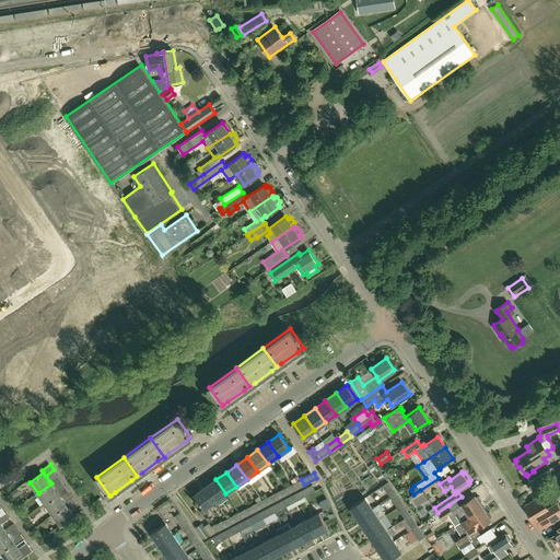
[(59,494),(57,491),(54,487),(61,480),(58,475),(49,481),(51,483),(38,493),(46,503),(59,494)]
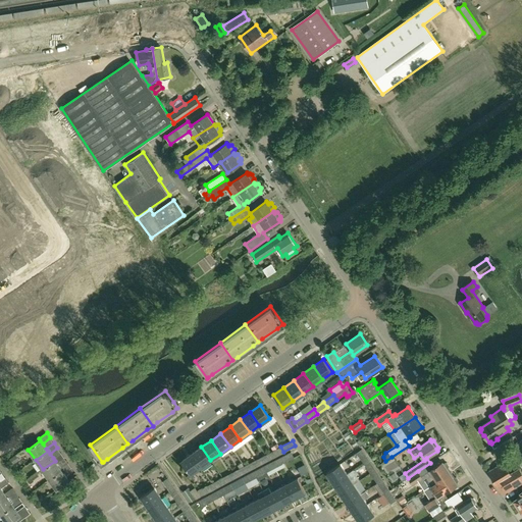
[(191,454),(201,467),(210,460),(201,447),(191,454)]
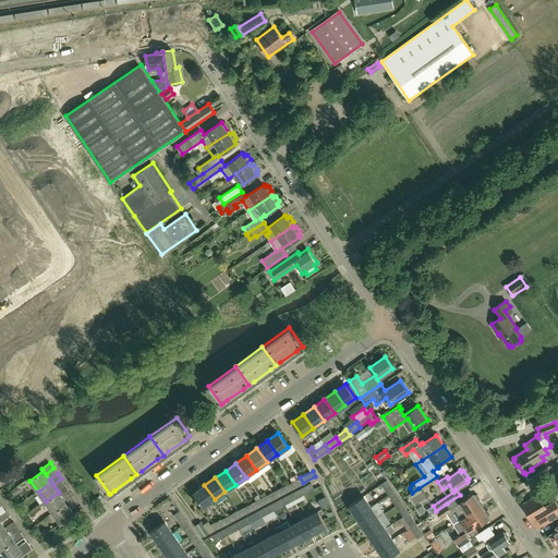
[(303,483),(300,477),(288,484),(291,489),(303,483)]
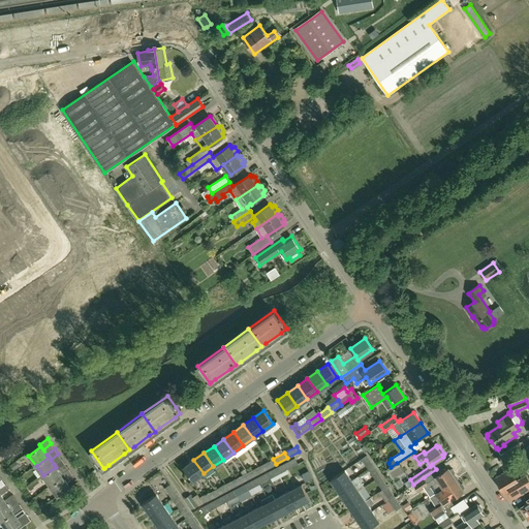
[(302,455),(289,461),(292,466),(298,463),(304,474),(310,471),(302,455)]
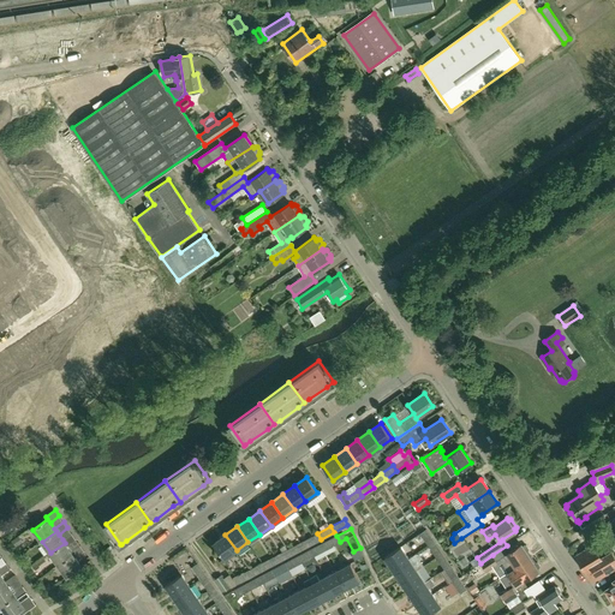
[(429,545),(435,542),(427,530),(421,533),(429,545)]
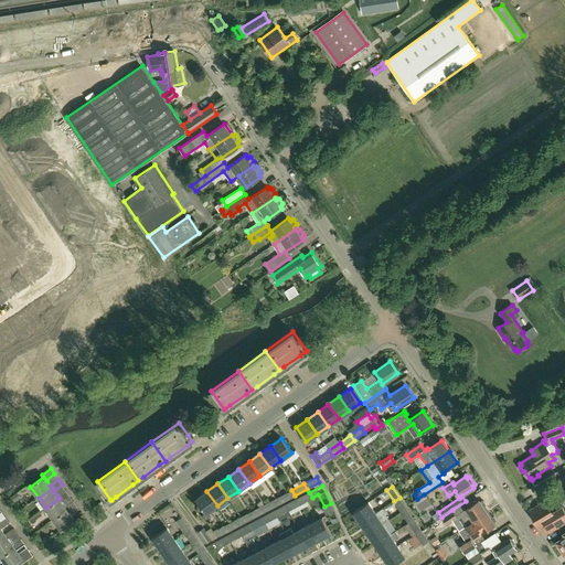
[(67,510),(65,507),(62,501),(70,496),(66,490),(57,496),(60,499),(46,508),(54,520),(67,510)]
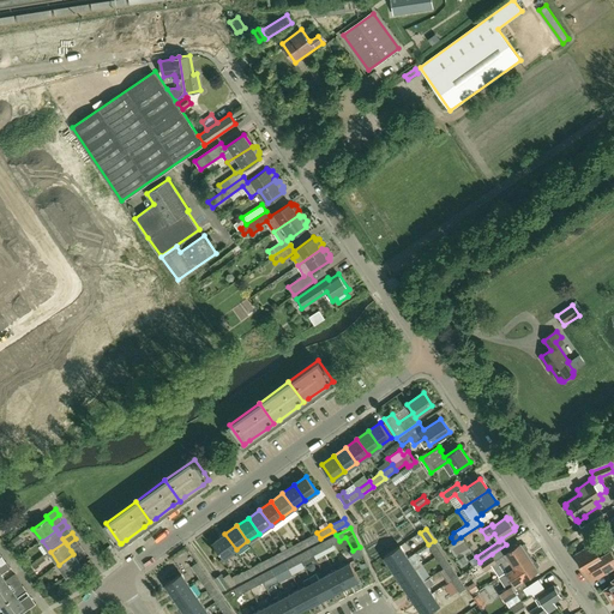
[(304,539),(307,546),(320,539),(317,533),(304,539)]
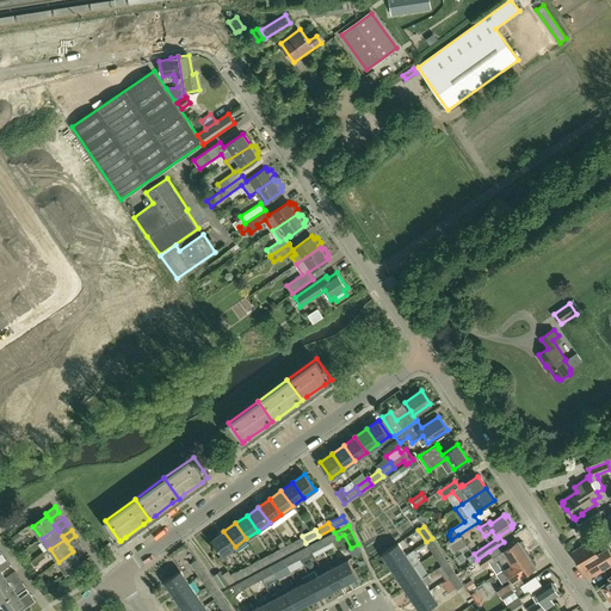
[(223,555),(235,547),(223,531),(211,539),(223,555)]
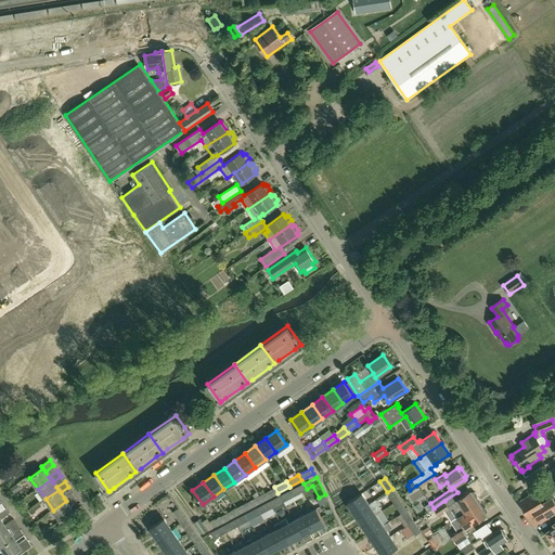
[(304,483),(292,489),(295,495),(307,489),(304,483)]
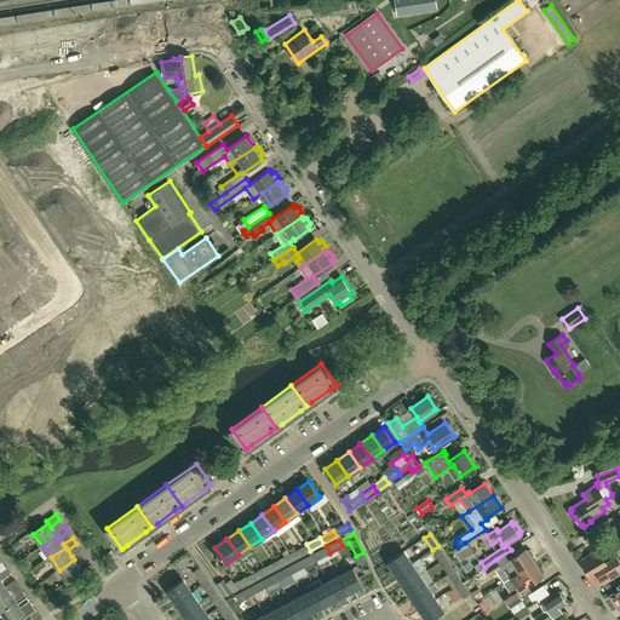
[(293,551),(297,557),(310,551),(306,544),(293,551)]
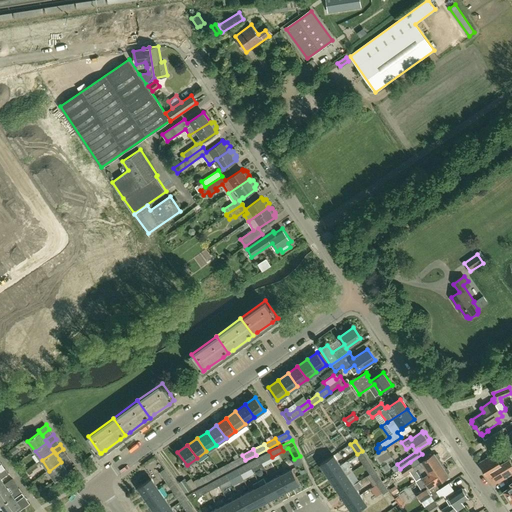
[(269,451),(259,457),(261,462),(272,457),(269,451)]
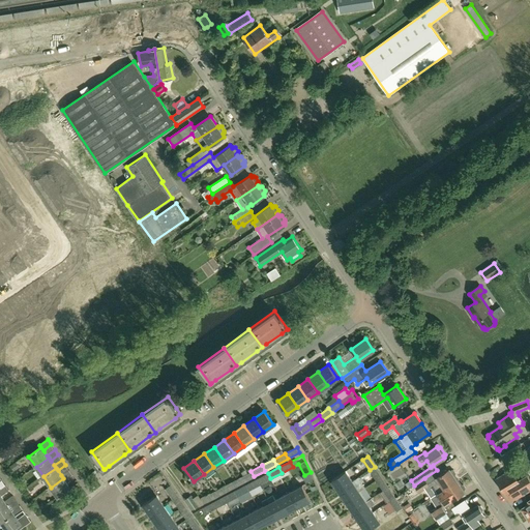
[(377,480),(381,476),(375,467),(370,470),(377,480)]
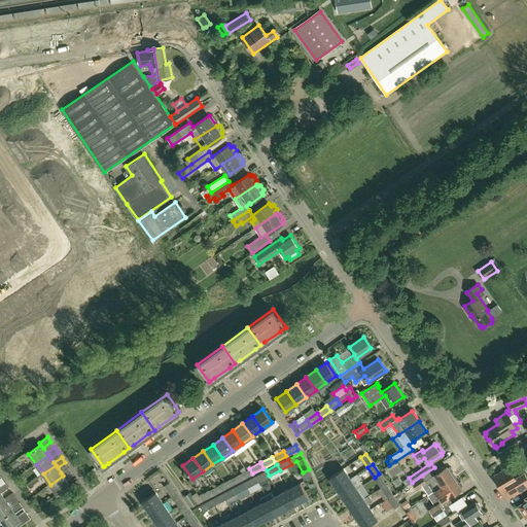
[(27,478),(37,470),(34,466),(24,475),(27,478)]
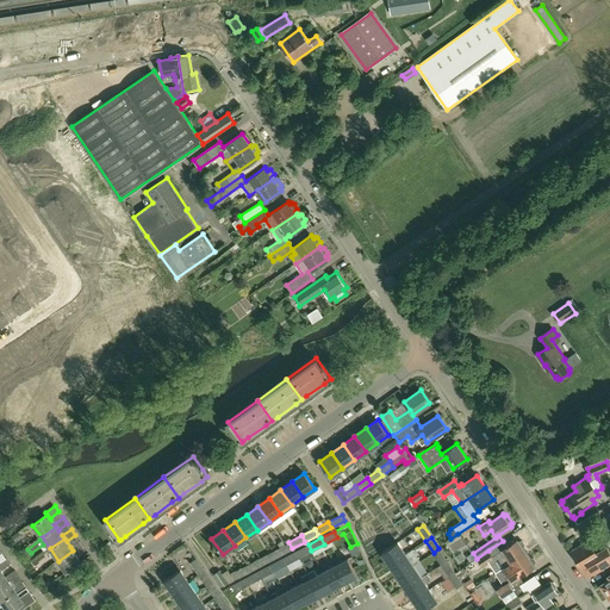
[(504,567),(526,553),(522,547),(523,546),(524,545),(522,541),(520,541),(518,542),(517,540),(496,554),(504,567)]
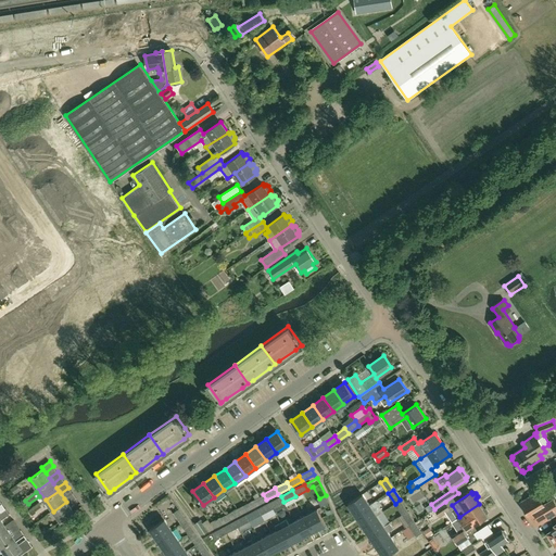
[(528,515),(544,505),(536,492),(520,502),(528,515)]
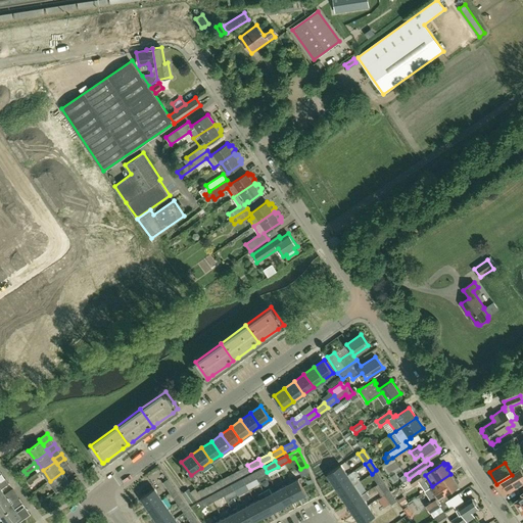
[(57,490),(69,481),(64,474),(72,469),(68,464),(60,469),(62,472),(50,481),(57,490)]
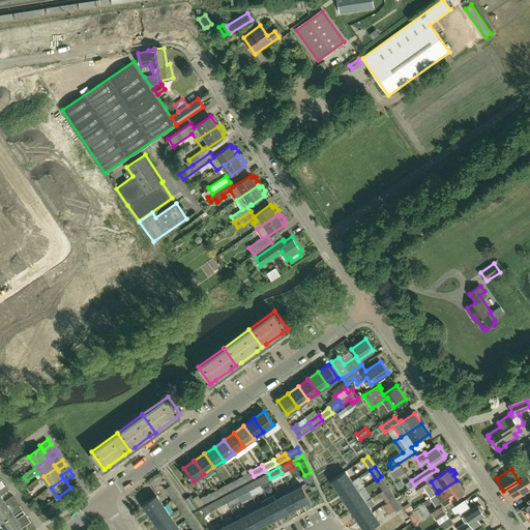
[(239,477),(242,482),(254,476),(251,471),(239,477)]
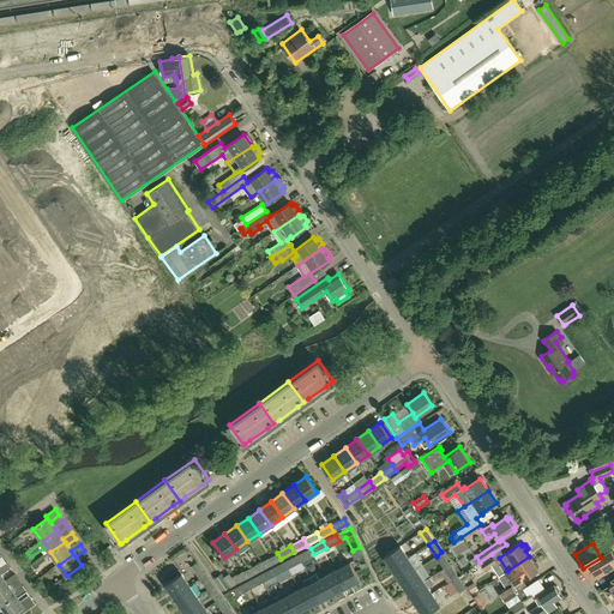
[(408,558),(401,546),(384,557),(392,569),(408,558)]
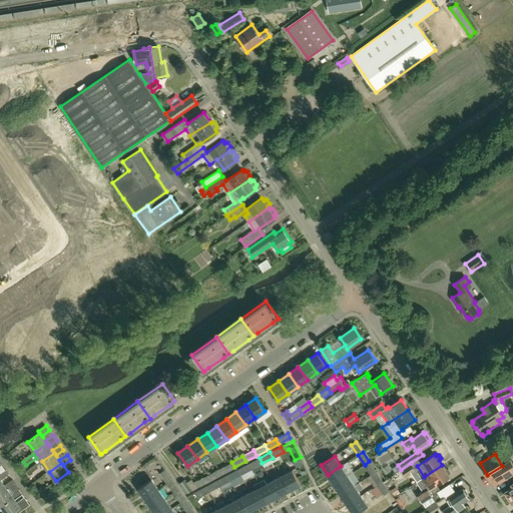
[(260,458),(248,463),(251,468),(262,463),(260,458)]
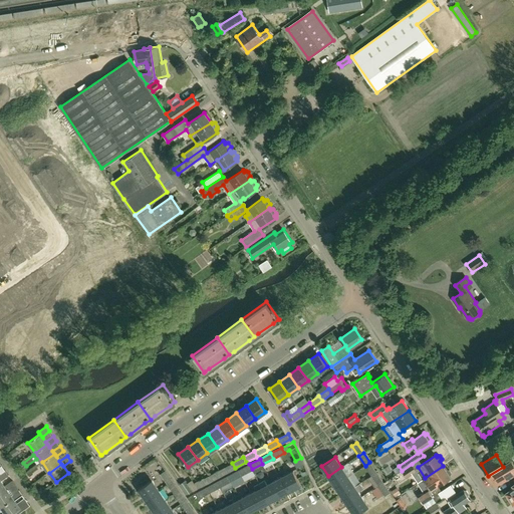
[(371,475),(376,472),(369,462),(365,466),(371,475)]
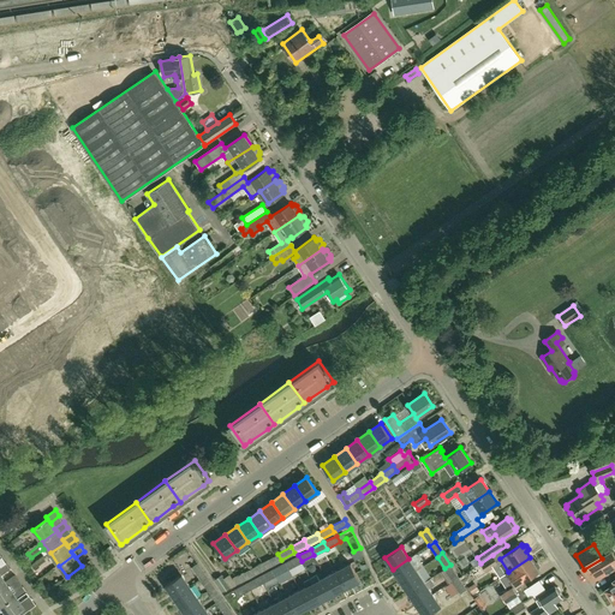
[(614,556),(613,553),(602,559),(584,569),(592,583),(614,568),(614,556)]
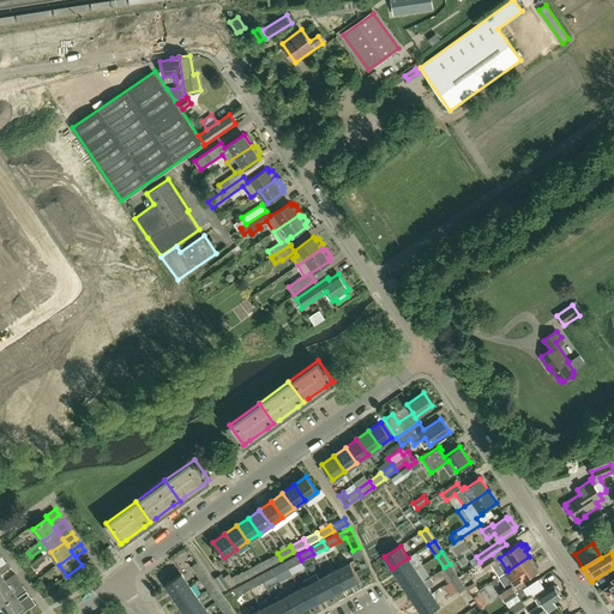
[(264,559),(268,566),(281,559),(277,553),(264,559)]
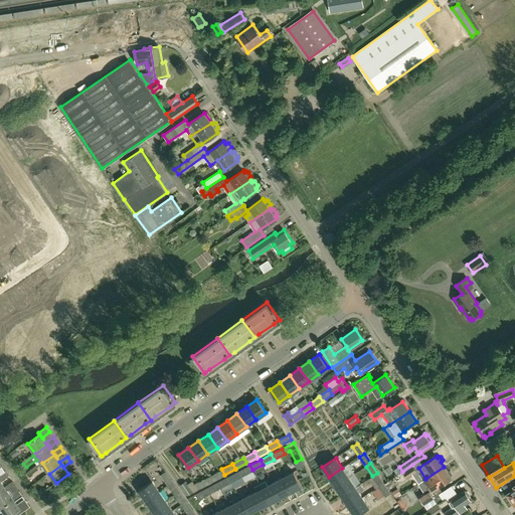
[(249,465),(238,471),(241,476),(252,470),(249,465)]
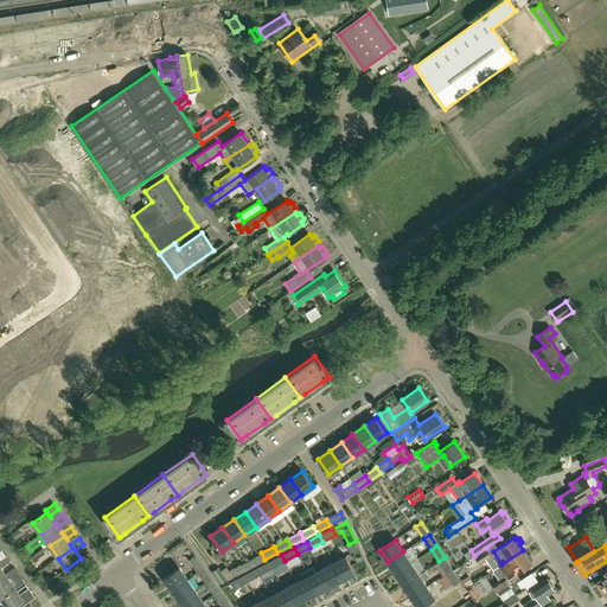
[(491,556),(486,548),(474,556),(479,563),(491,556)]
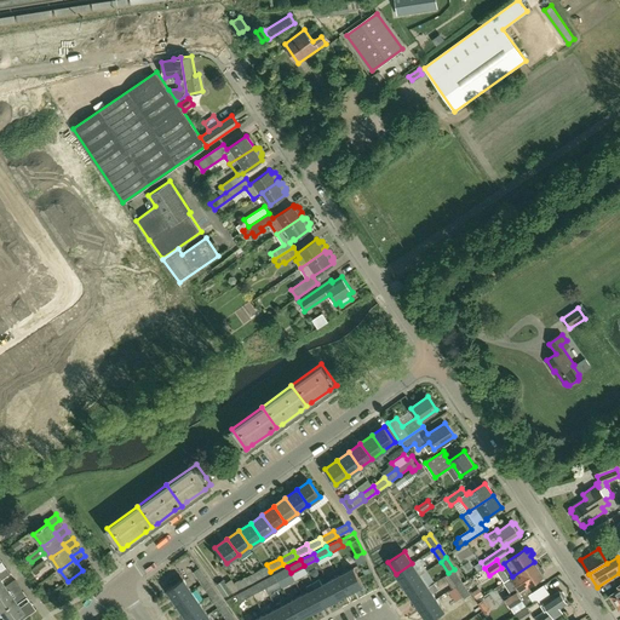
[(522,590),(543,575),(541,573),(544,573),(544,570),(541,567),(540,567),(538,568),(534,562),(512,577),(516,583),(521,590),(522,590)]
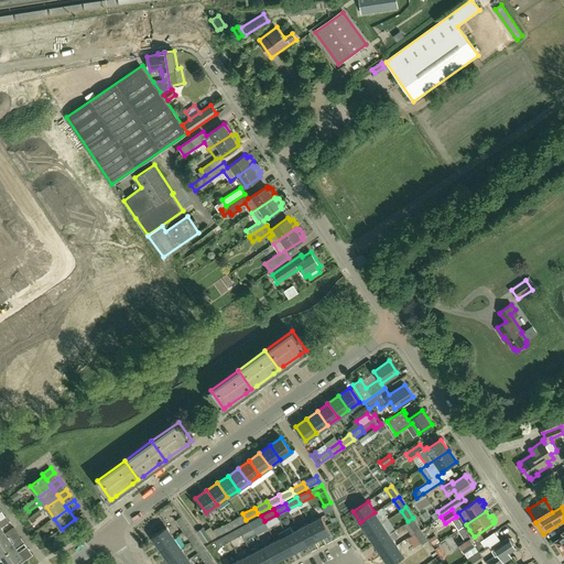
[(368,533),(382,523),(375,512),(360,522),(368,533)]
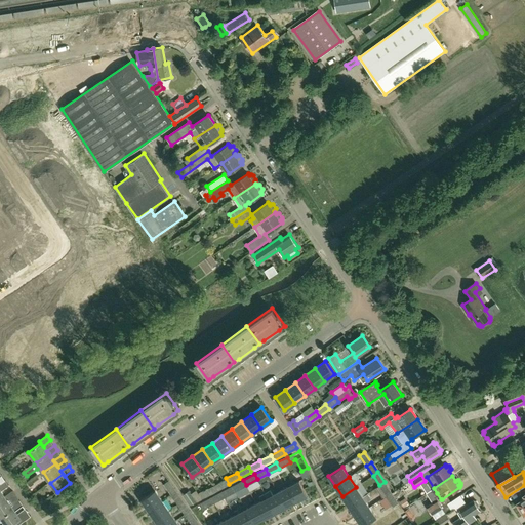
[(214,484),(217,489),(229,484),(226,478),(214,484)]
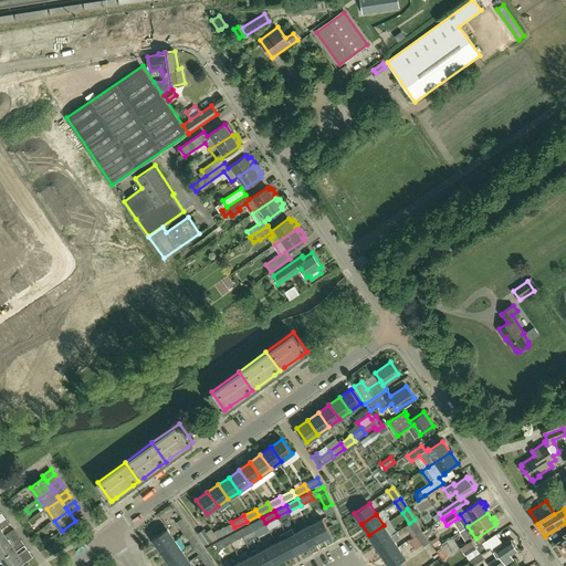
[(176,522),(184,533),(189,528),(181,517),(176,522)]
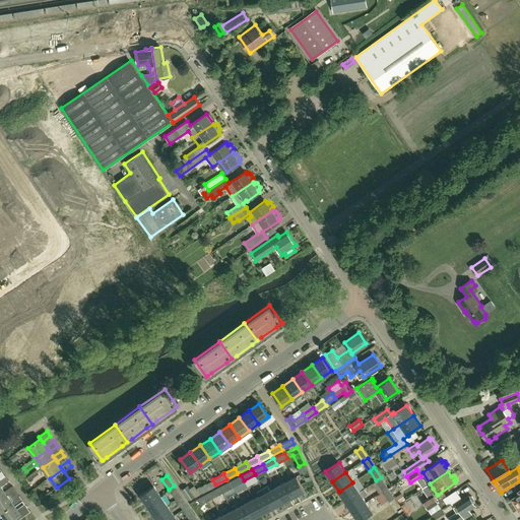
[(241,475),(231,480),(234,485),(244,480),(241,475)]
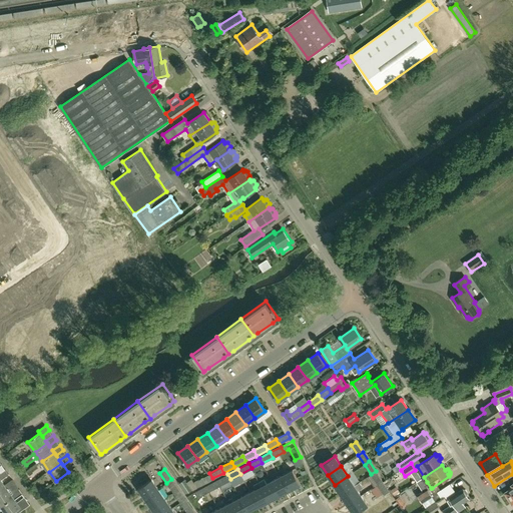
[(0,490),(6,487),(4,485),(1,480),(9,475),(5,470),(0,473),(0,490)]
